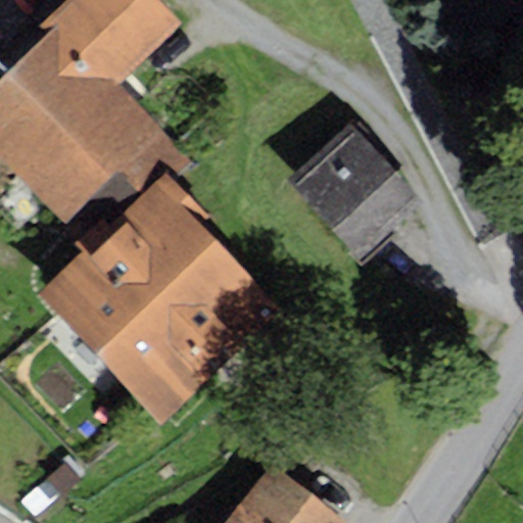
[(53,20),(117,86),(182,24),(158,0),(62,0),(45,17),(53,20)]
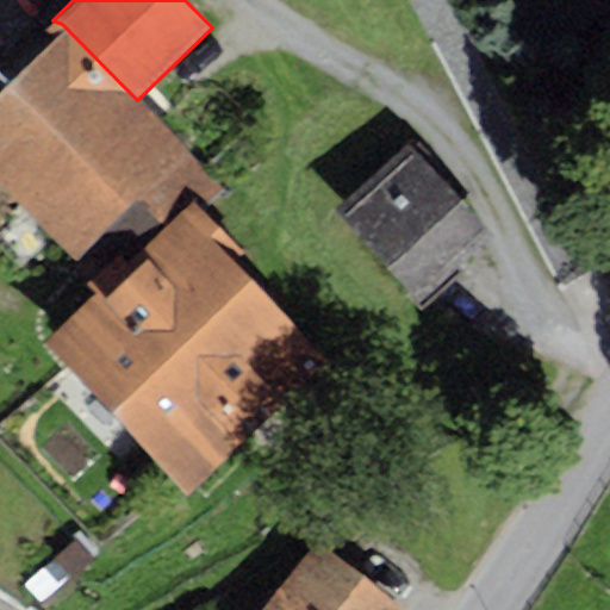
[(137,100),(62,24),(0,85),(0,188),(73,262),(88,246),(106,263),(86,284),(93,291),(192,197),(200,206),(222,185),(137,100)]
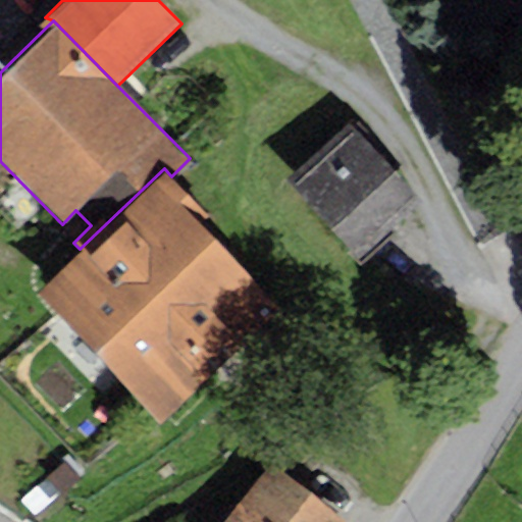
[(350,120),(283,180),(356,260),(422,200),(350,120)]
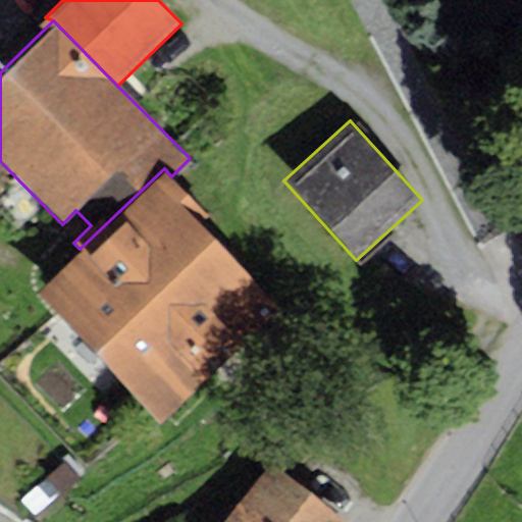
[(80,249),(35,292),(160,422),(280,308),(200,224),(209,215),(171,176),(164,168),(80,249)]
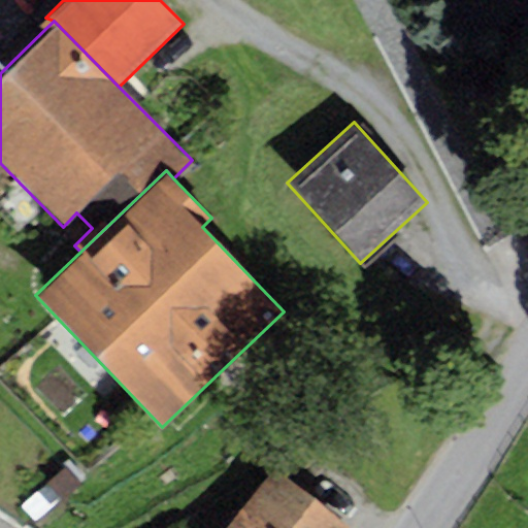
[(12,220),(18,220),(23,219),(27,217),(30,212),(32,207),(32,202),(30,196),(27,192),(23,190),(17,189),(11,189),(7,192),(3,195),(1,200),(1,204),(1,209),(4,213),(8,218),(12,220)]
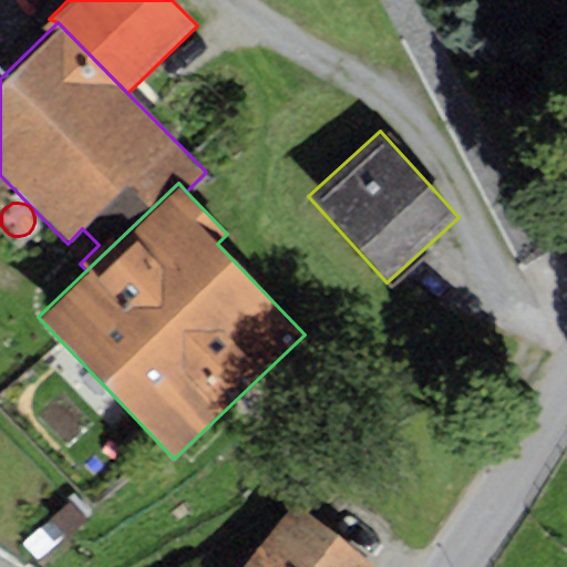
[(374,566),(294,503),(243,566),(374,566)]
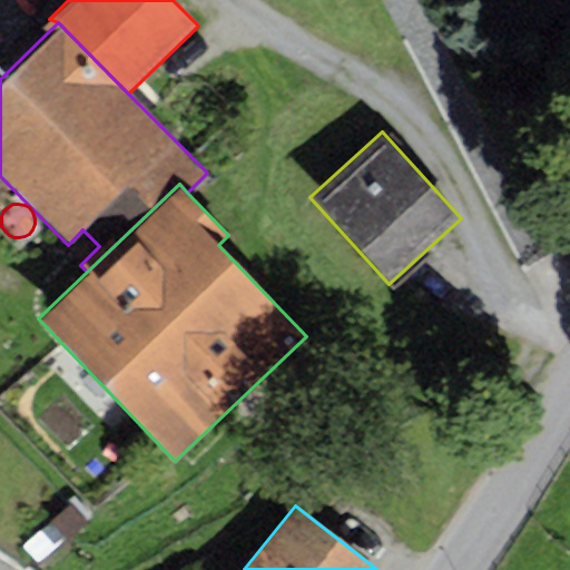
All buildings are outlined.
